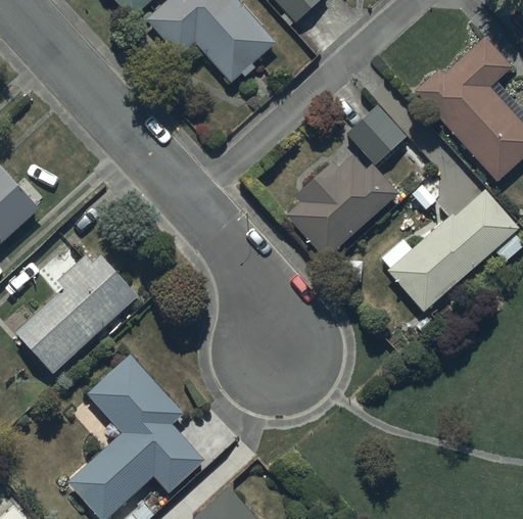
[(113,0),(131,18),(150,0),(113,0)]
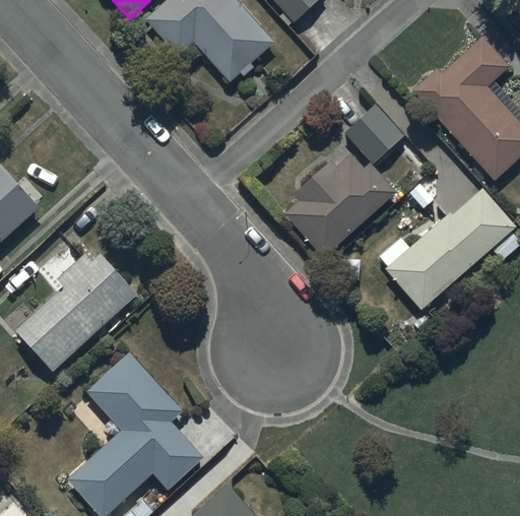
[(236,0),(165,0),(144,18),(179,57),(194,43),(229,81),(239,72),(242,76),(254,66),(250,63),(274,42),(236,0)]
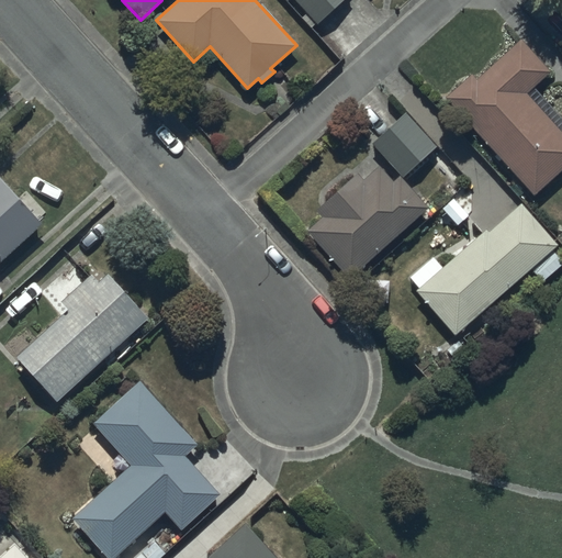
[(344,0),(294,0),(317,24),(344,0)]
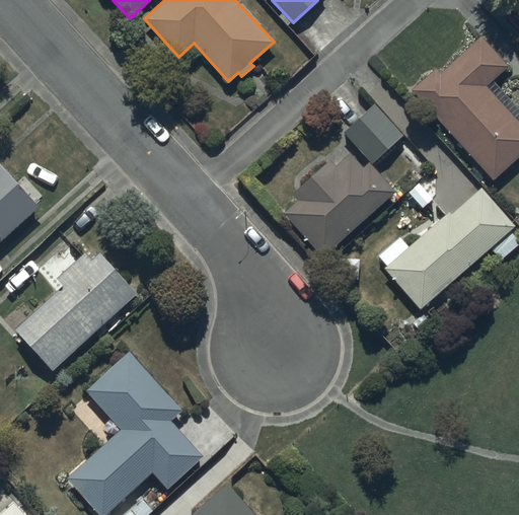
[(437,66),(411,90),(493,180),(518,156),(518,122),(486,86),(507,67),(480,38),(442,73),(437,66)]
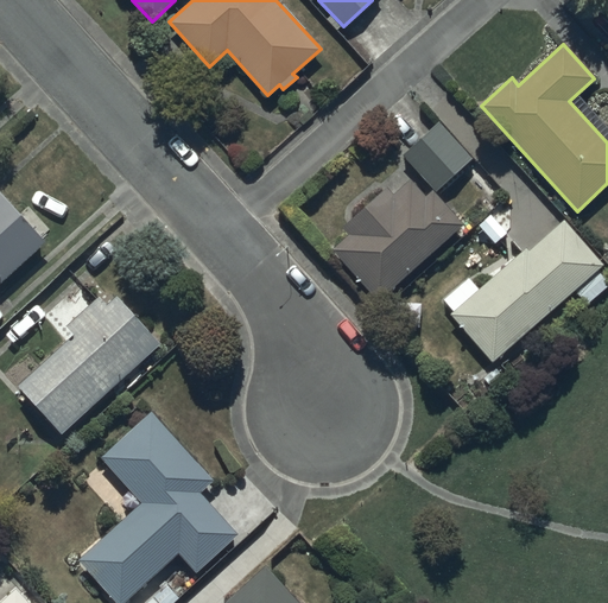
[(472,159),(438,120),(401,152),(435,190),(472,159)]
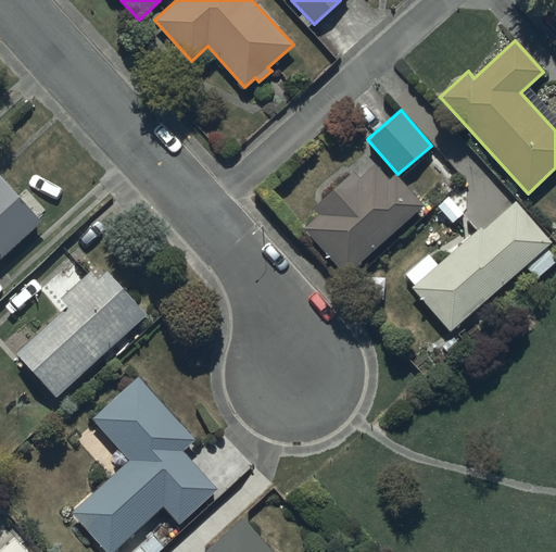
[(395,174),(389,180),(376,165),(361,178),(354,171),(313,205),(320,214),(304,227),(344,275),(424,207),(395,174)]
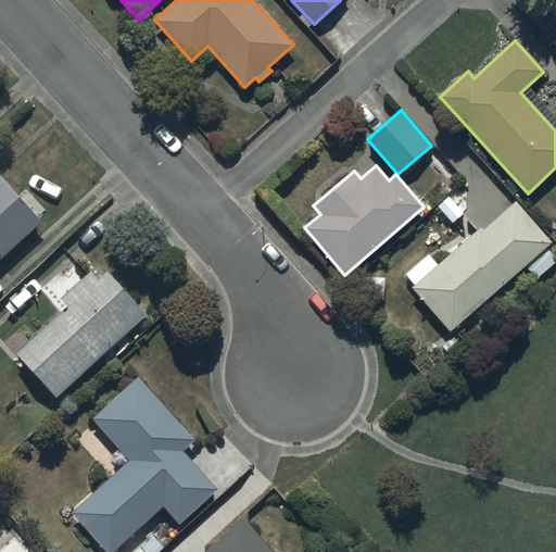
[(0,260),(41,222),(0,176),(0,260)]
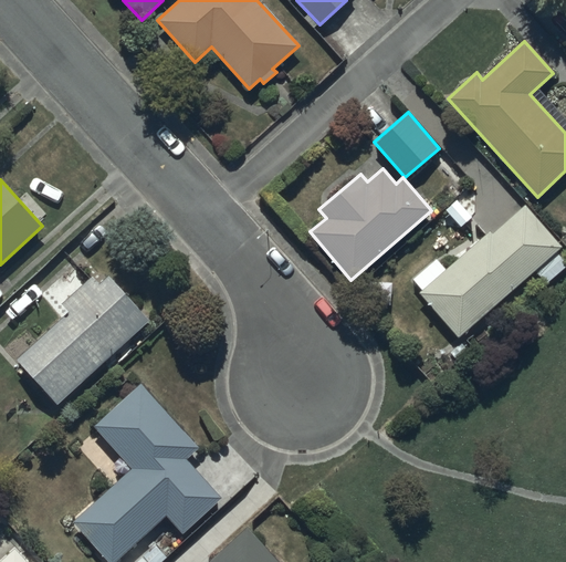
[(421,290),(418,292),(458,337),(534,271),(546,284),(565,267),(565,264),(556,253),(562,248),(525,205),(492,233),(490,230),(446,269),(437,259),(412,280),(421,290)]
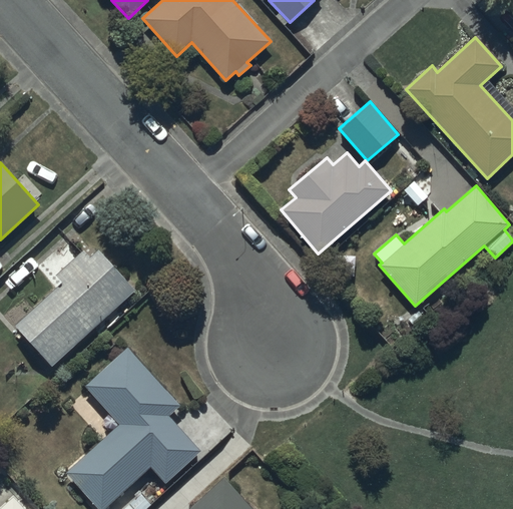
[(61,280),(14,323),(52,365),(135,290),(98,248),(89,256),(83,249),(56,275),(61,280)]
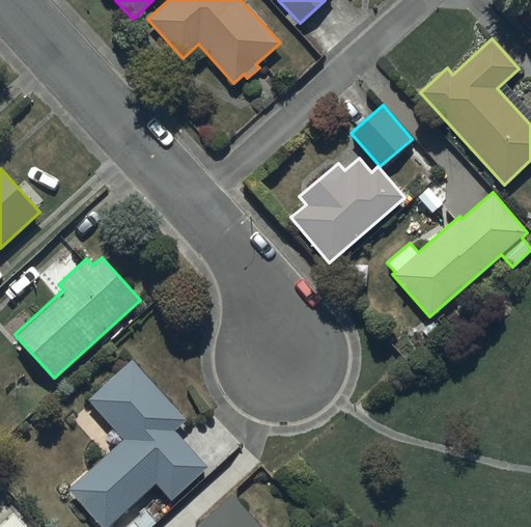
[(122,439),(67,489),(101,526),(110,526),(157,484),(171,500),(207,468),(173,430),(186,419),(132,359),(87,398),(122,439)]
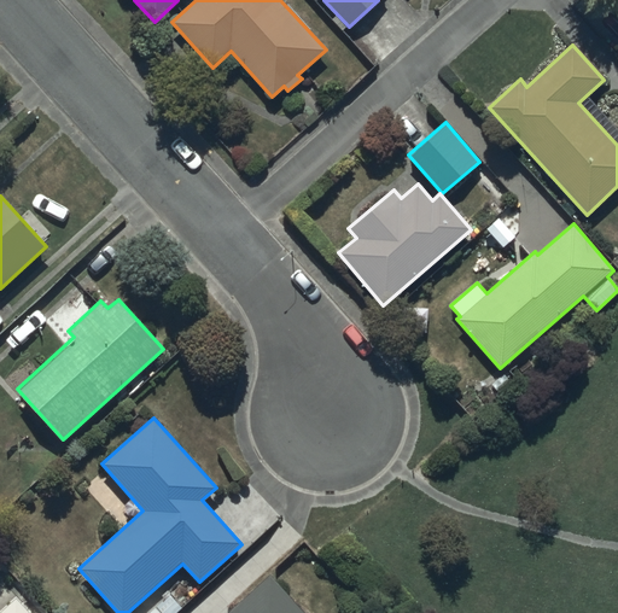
[(301,612),(267,577),(229,612),(301,612)]
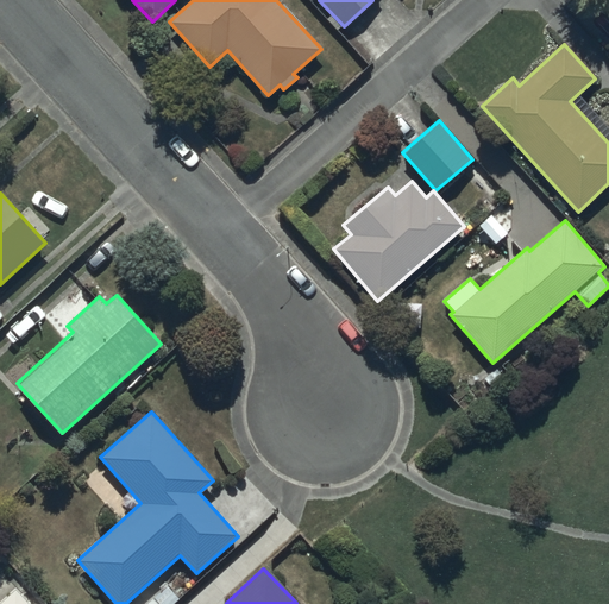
[(30,603),(17,589),(0,603),(30,603)]
